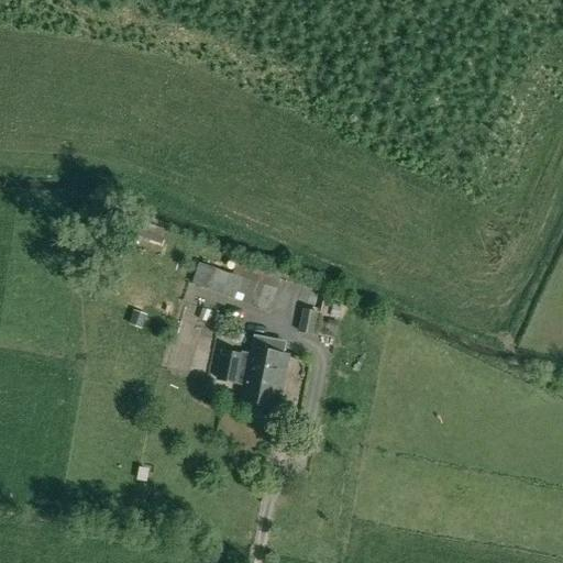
[(140,231),(135,245),(157,253),(165,230),(145,222),(142,231),(140,231)]
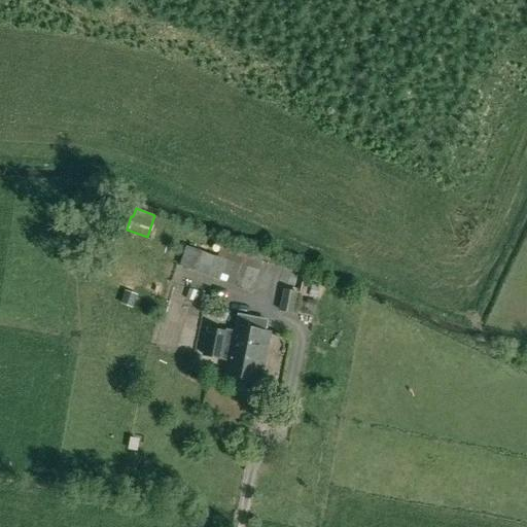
[(186,247),(180,267),(251,291),(262,260),(220,246),(217,257),(186,247)]
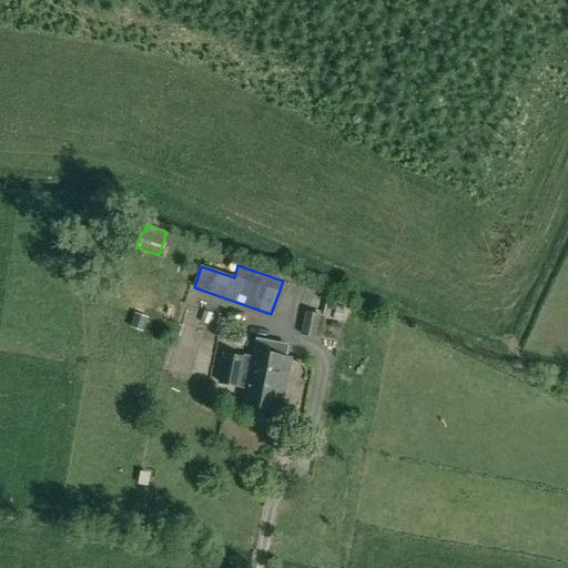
[(305,313),(301,335),(315,338),(320,315),(305,313)]
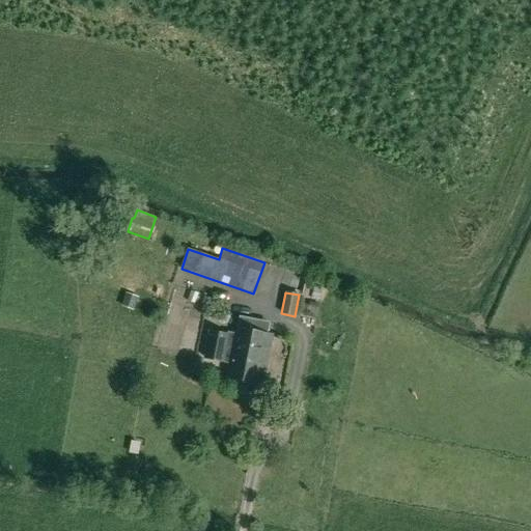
[(225,336),(222,352),(232,353),(227,379),(262,385),(272,336),(236,329),(235,338),(225,336)]
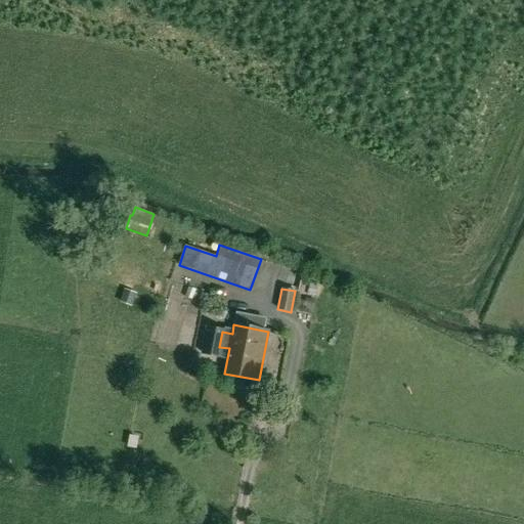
[(129,435),(127,447),(136,449),(138,437),(129,435)]
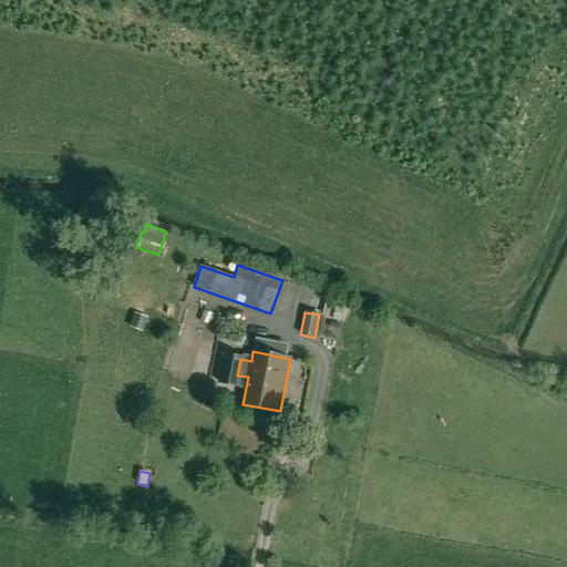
All buildings are outlined.
